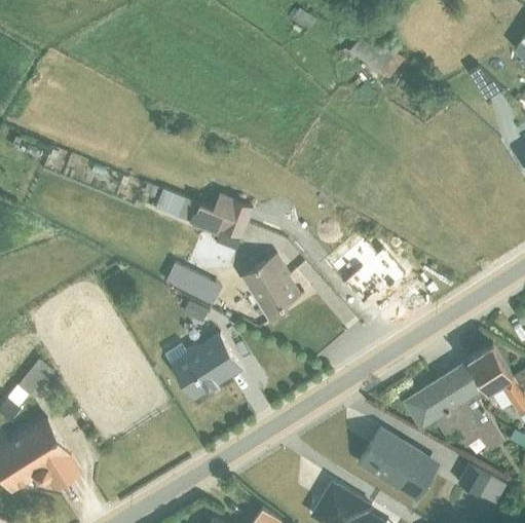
[(299,8),(292,19),(310,31),(317,21),(299,8)]
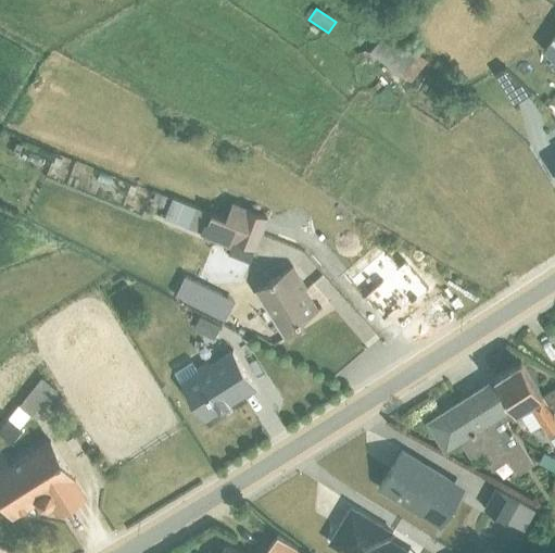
[(387,32),(370,53),(412,85),(427,62),(387,32)]
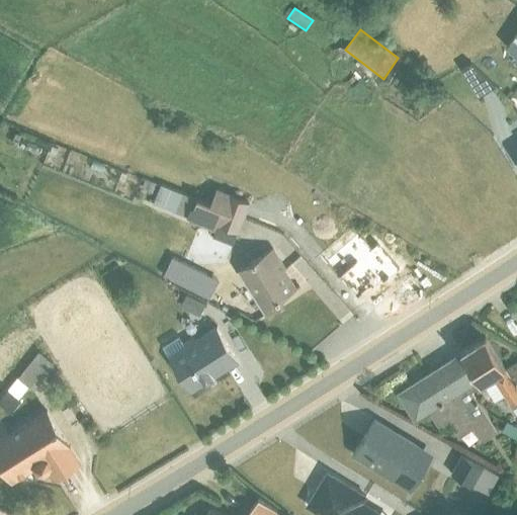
[(516,33),(506,50),(516,59),(516,33)]
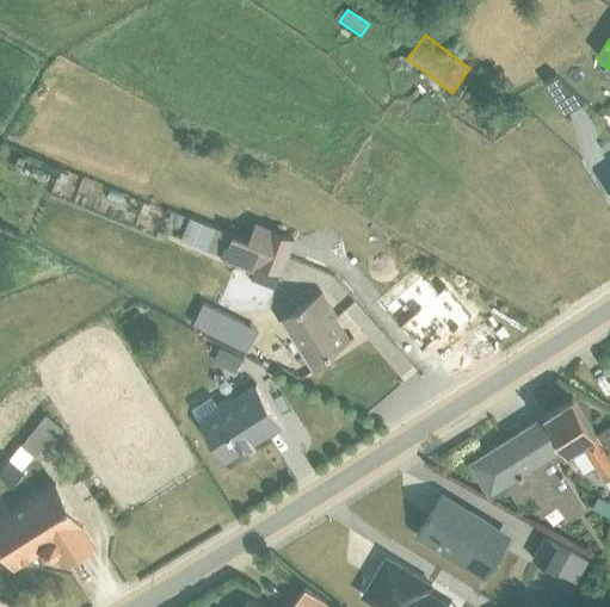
[(548,82),(544,85),(565,117),(578,109),(585,104),(573,93),(556,78),(548,82)]
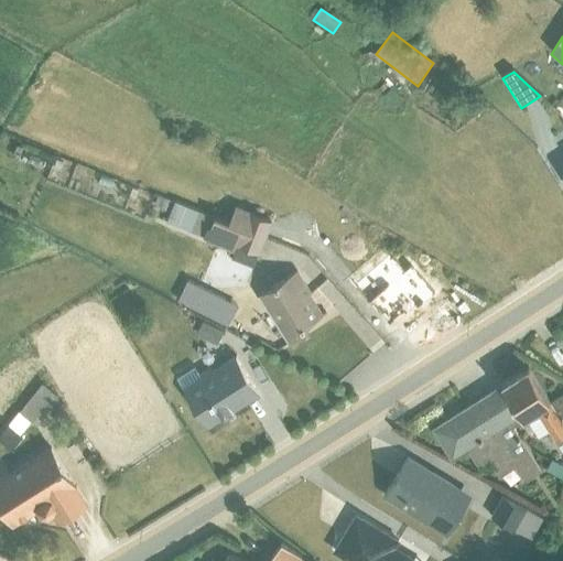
[(266,239),(229,225),(174,203),(165,224),(204,239),(204,241),(234,254),(231,260),(252,268),(258,255),(260,256),(266,239)]
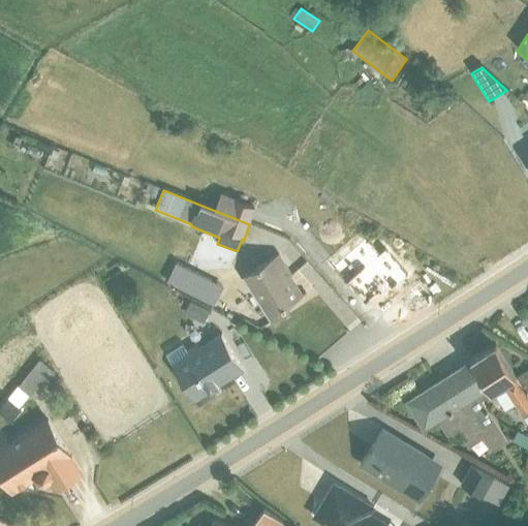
[(215,211),(249,224),(255,208),(221,194),(215,211)]
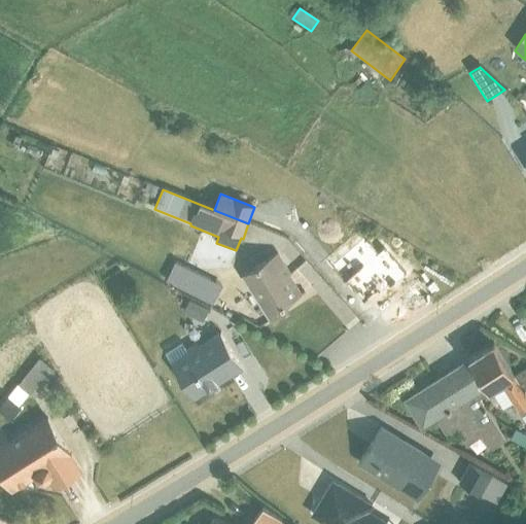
[(279,253),(242,276),(272,321),(289,310),(286,306),(305,294),(279,253)]
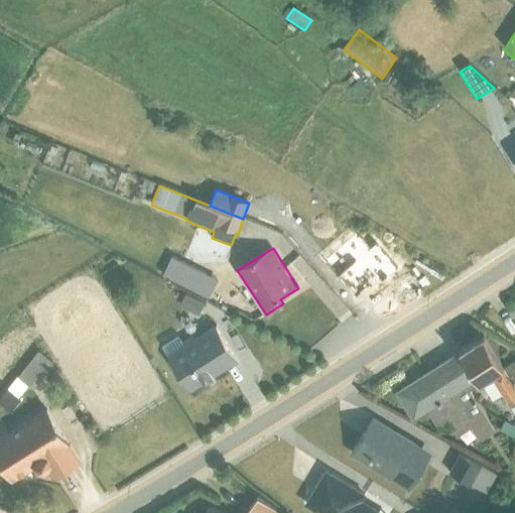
[(356,270),(376,308),(415,286),(395,249),(356,270)]
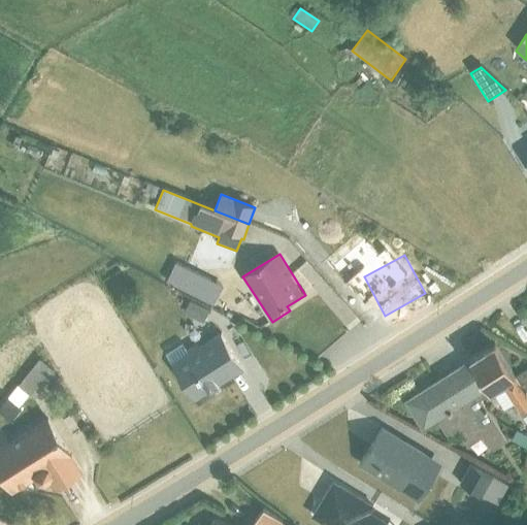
[(175,264),(166,283),(212,305),(222,287),(175,264)]
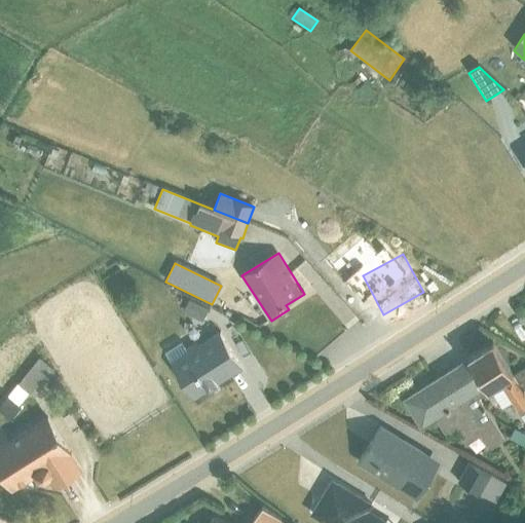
[(189,301),(183,314),(202,323),(209,309),(189,301)]
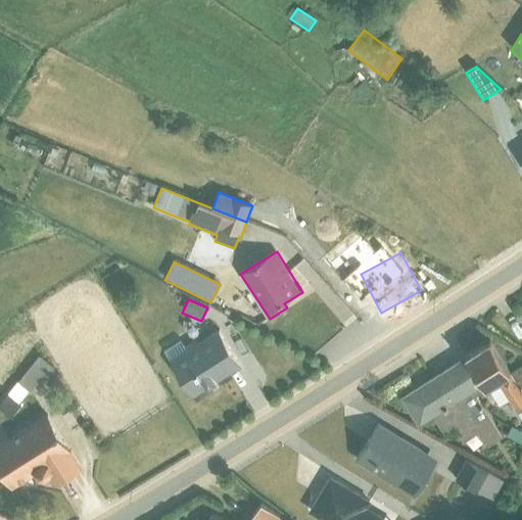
[(181,341),(163,352),(192,396),(206,387),(207,388),(217,383),(216,382),(240,366),(219,332),(197,344),(195,341),(184,347),(181,341)]
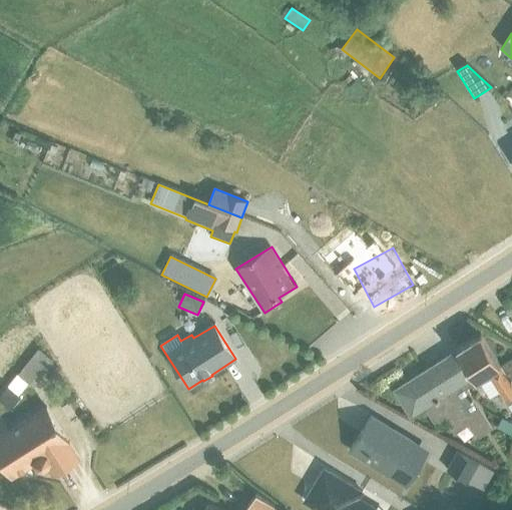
[(462,360),(477,383),(488,376),(511,412),(511,359),(500,366),(481,336),(457,352),(462,360)]
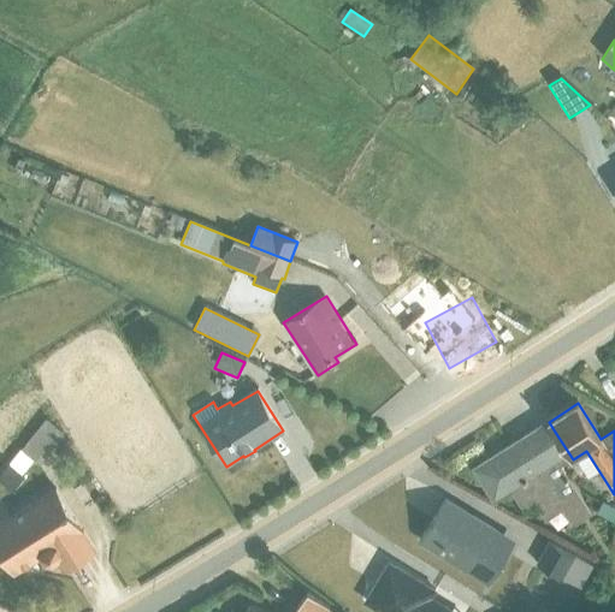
[(21,451),(0,475),(0,482),(12,493),(24,479),(22,477),(35,462),(40,467),(64,435),(46,421),(22,452),(21,451)]
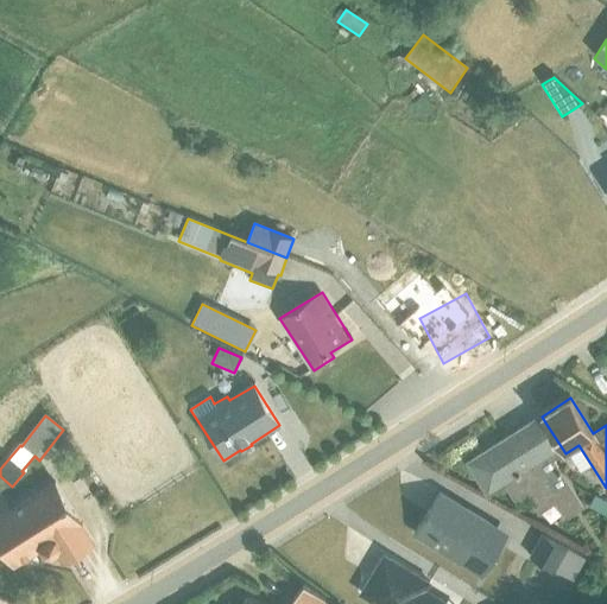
[(536,434),(548,426),(542,417),(518,431),(533,456),(544,449),(536,434)]
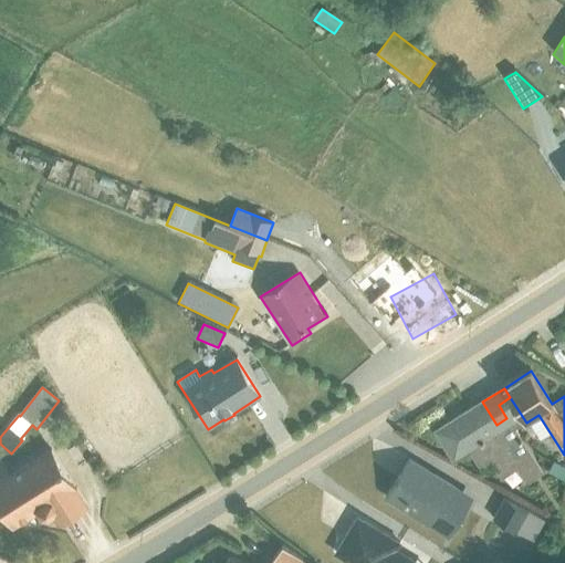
[(497,425),(482,402),(436,431),(456,462),(470,454),(481,471),(492,464),(502,479),(518,469),(526,483),(544,472),(516,428),(526,423),(510,397),(499,405),(506,418),(497,425)]
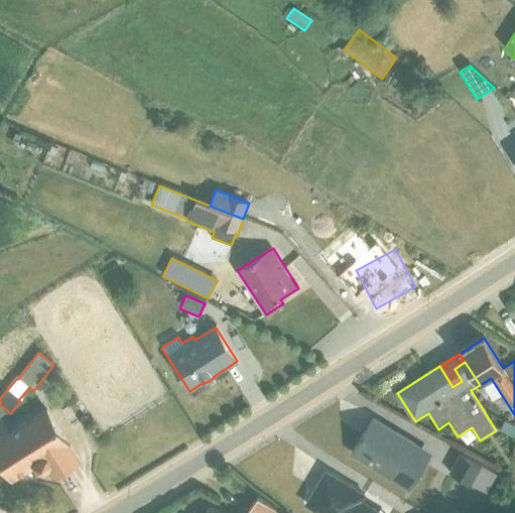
[(0,446),(50,416),(46,410),(9,433),(7,430),(0,434),(0,446)]
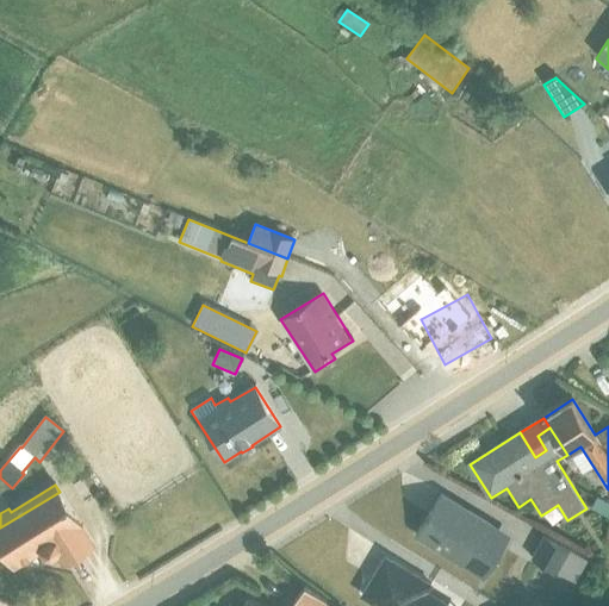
[(60,492),(0,528),(0,547),(14,568),(42,551),(45,556),(53,558),(57,555),(64,564),(94,547),(60,492)]
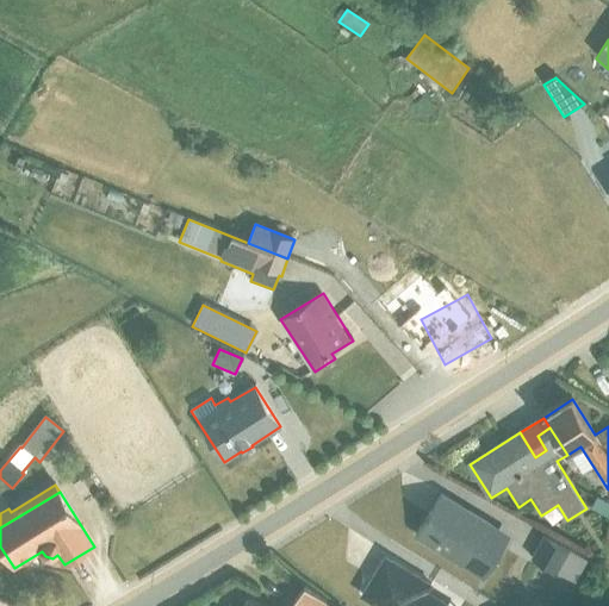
[(442,494),(415,538),(484,581),(510,536),(442,494)]
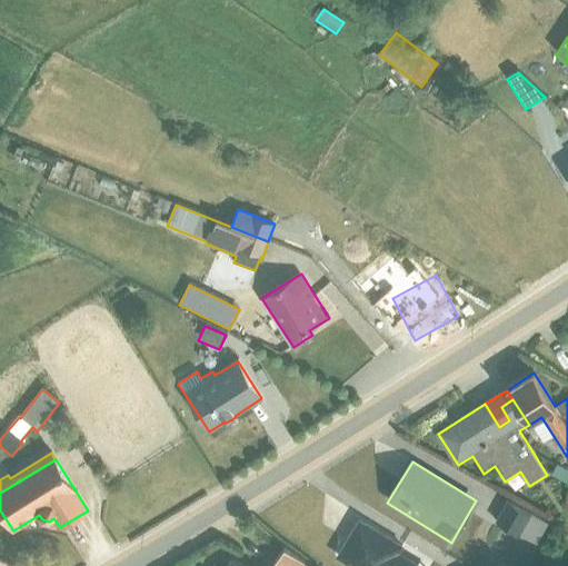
[(567,469),(556,464),(550,475),(567,484),(567,469)]
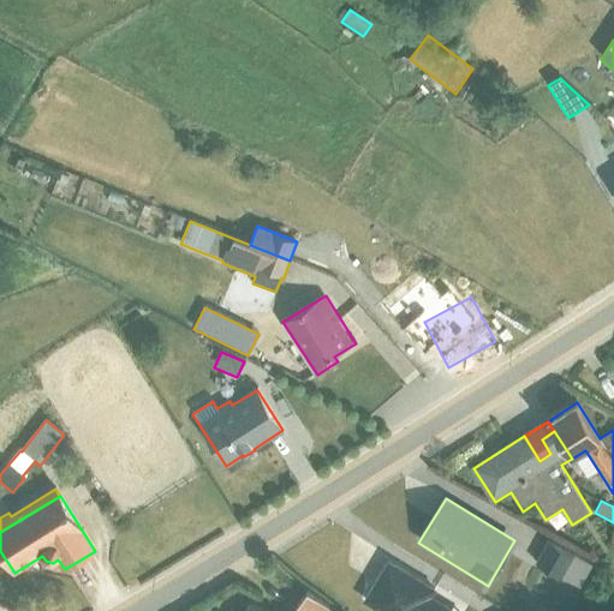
[(548,540),(535,563),(580,588),(592,565),(548,540)]
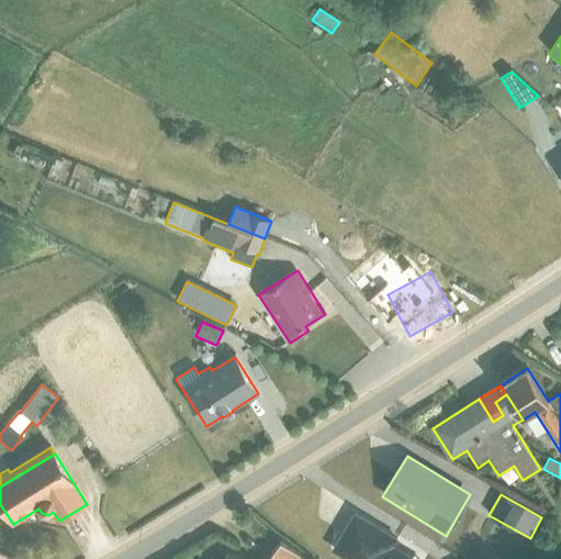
[(351,521),(334,550),(347,558),(415,558),(395,547),(399,541),(361,518),(358,524),(351,521)]
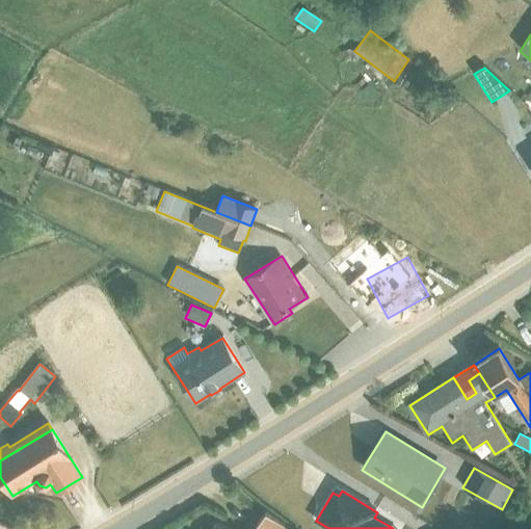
[(284,528),(285,527),(265,512),(253,528),(284,528)]
